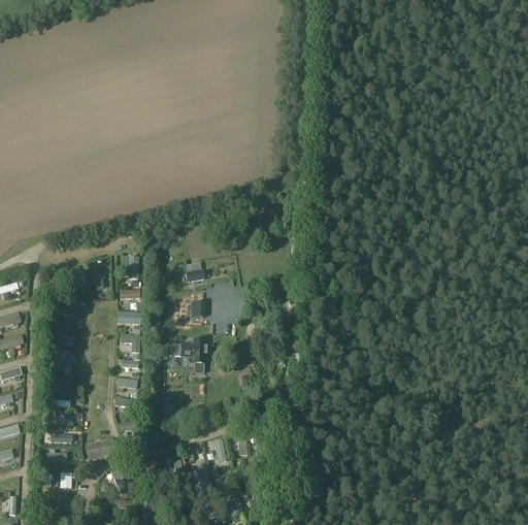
[(128,265),(128,272),(128,277),(138,277),(138,256),(125,256),(125,265),(128,265)]
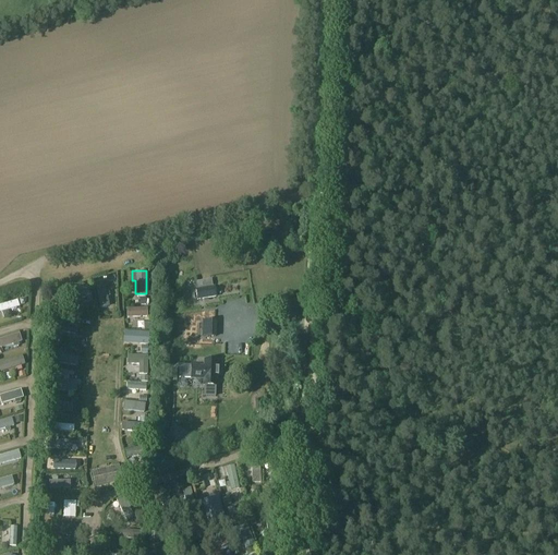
[(197,297),(217,294),(215,284),(213,284),(211,277),(196,279),(197,286),(195,286),(197,297)]
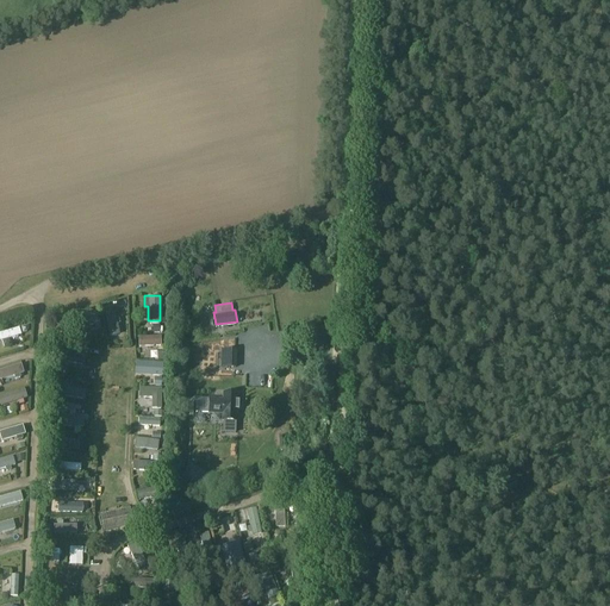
[(113,305),(104,307),(109,332),(118,330),(113,305)]
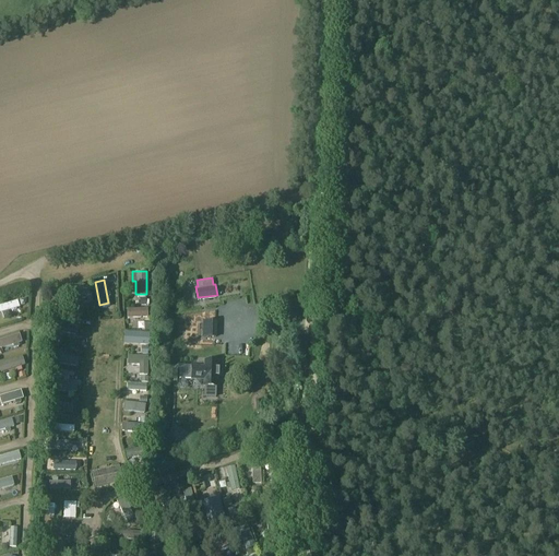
[(88,284),(66,286),(67,296),(90,293),(88,284)]
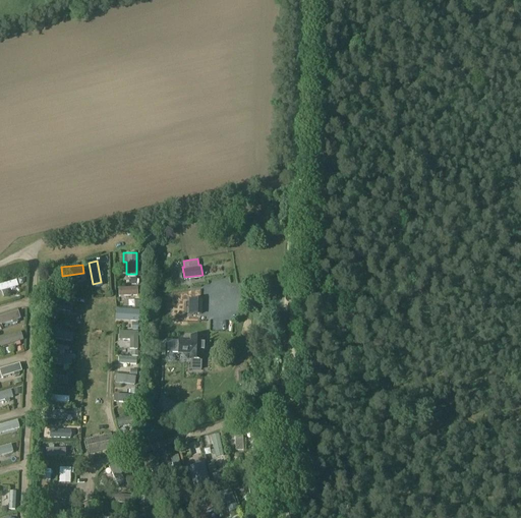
[(0,274),(0,281),(19,277),(17,270),(0,274)]
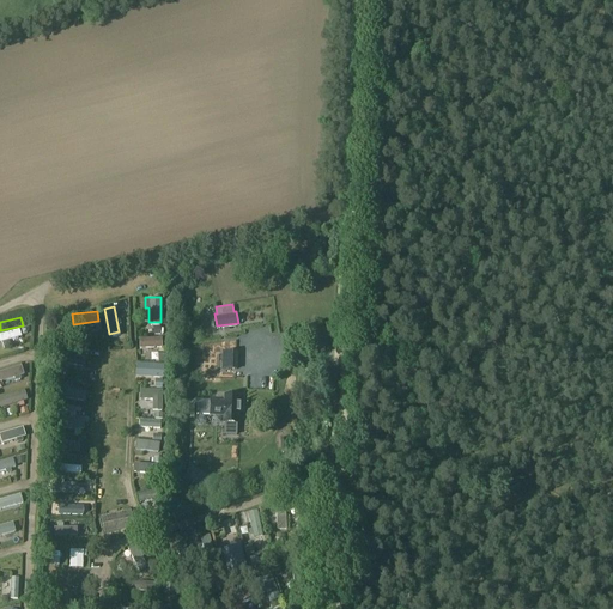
[(18,328),(0,333),(0,340),(20,334),(18,328)]
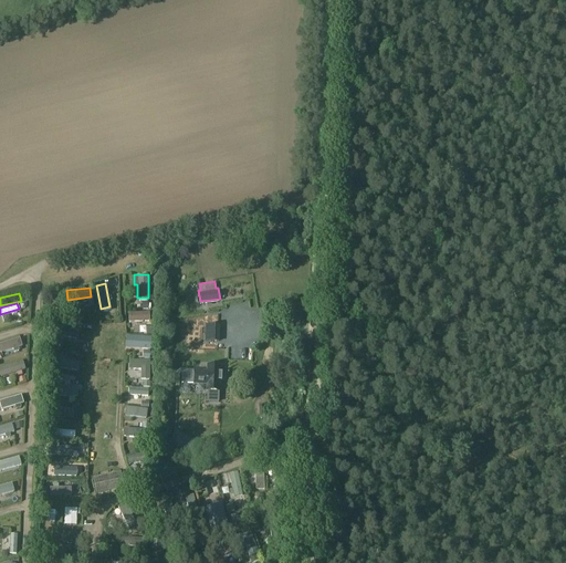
[(149,310),(128,311),(128,319),(149,319),(149,310)]
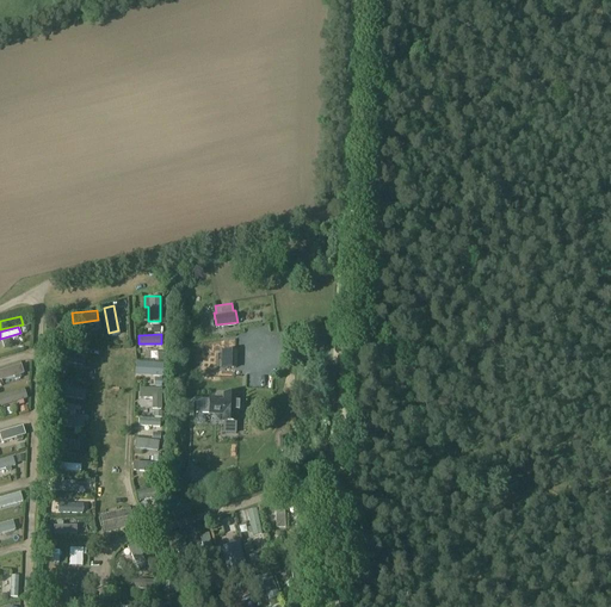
[(236,347),(223,347),(222,365),(235,365),(236,347)]
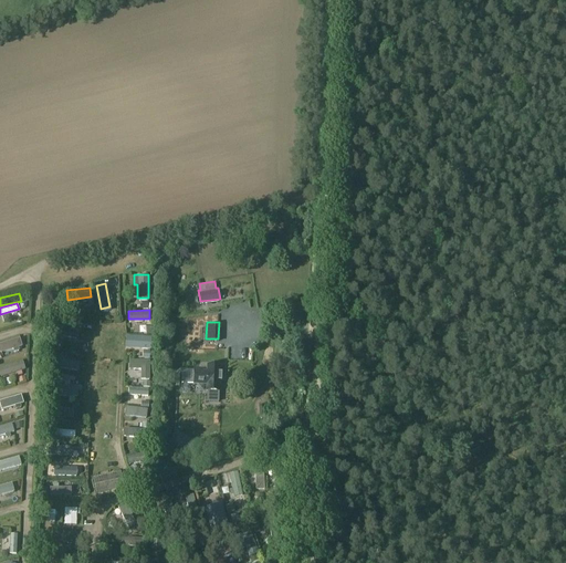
[(56,324),(54,333),(76,337),(79,327),(56,324)]
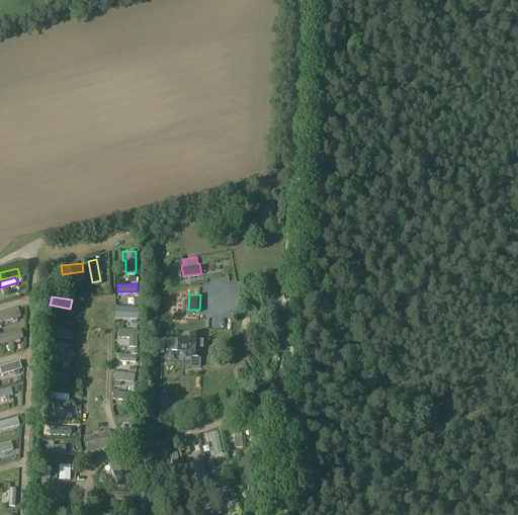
[(116,305),(115,316),(139,317),(139,306),(116,305)]
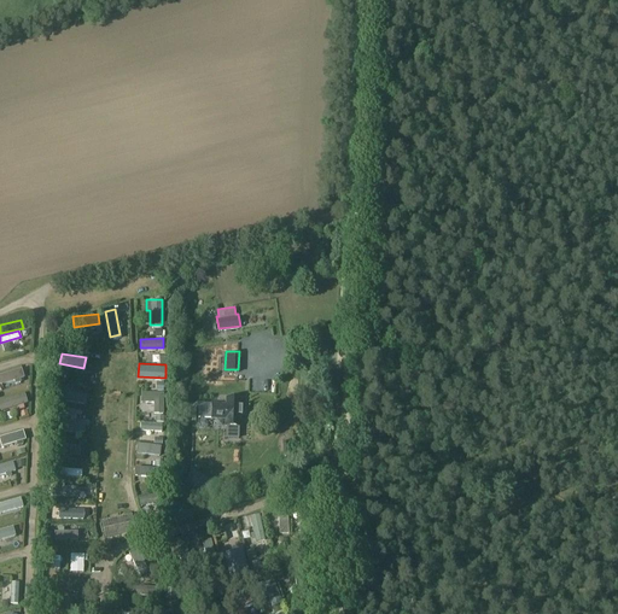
[(21,366),(0,372),(0,381),(23,375),(21,366)]
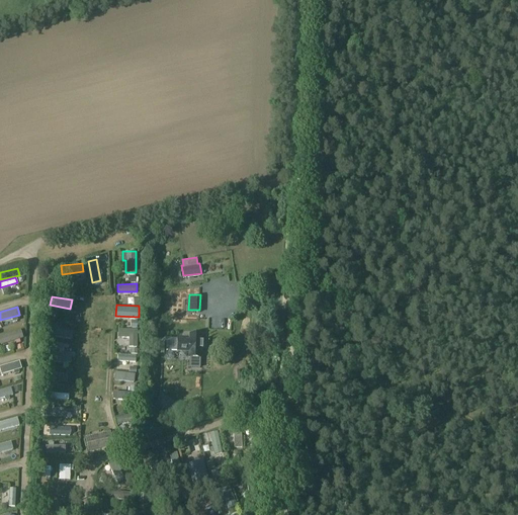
[(52,326),(50,334),(71,337),(72,330),(52,326)]
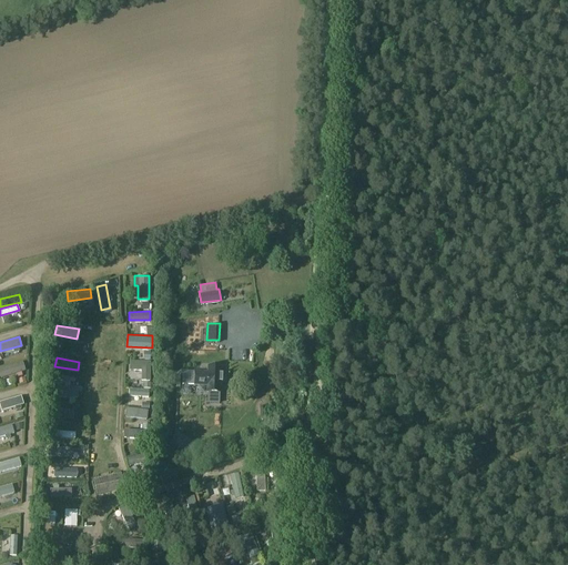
[(22,360),(0,366),(0,375),(0,376),(24,369),(22,360)]
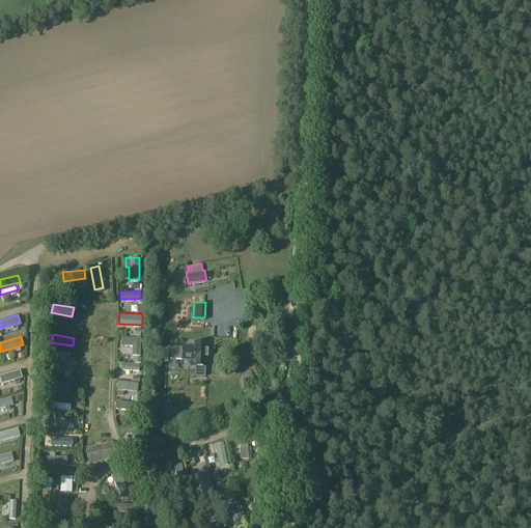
[(140,336),(120,336),(120,344),(132,344),(132,354),(140,354),(140,336)]
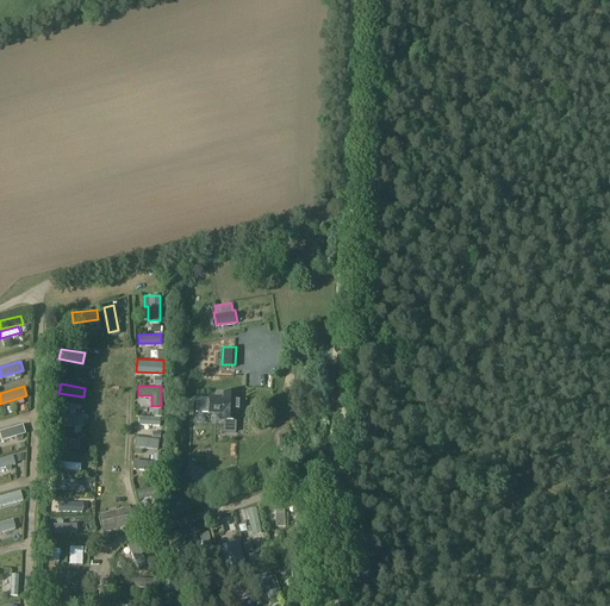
[(199,407),(198,414),(209,416),(209,408),(210,408),(224,408),(224,416),(223,416),(222,430),(235,430),(236,420),(237,416),(237,388),(224,388),(224,395),(210,395),(199,395),(198,407),(199,407)]
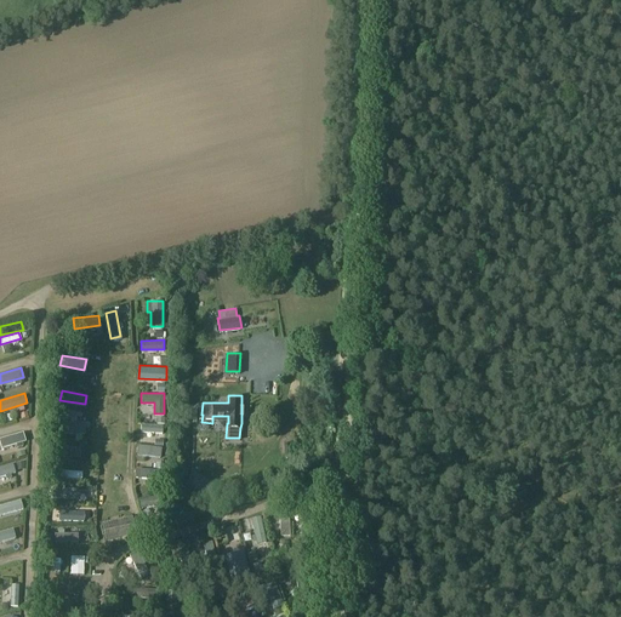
[(78,416),(79,407),(58,404),(57,412),(78,416)]
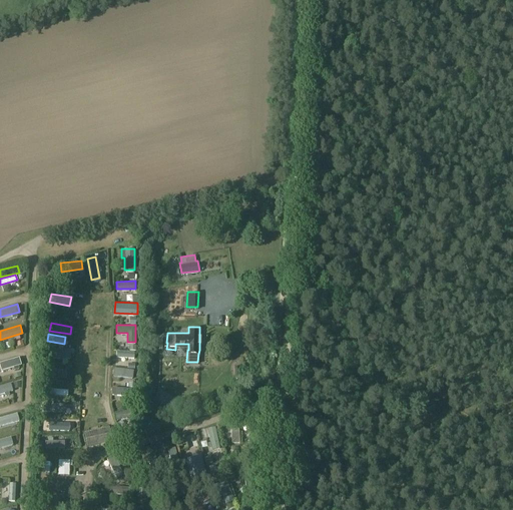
[(70,350),(48,349),(47,357),(69,358),(70,350)]
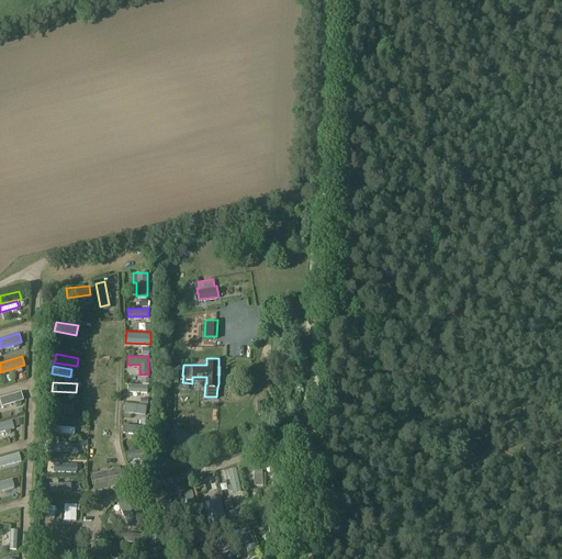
[(20,390),(0,395),(0,403),(0,405),(22,399),(20,390)]
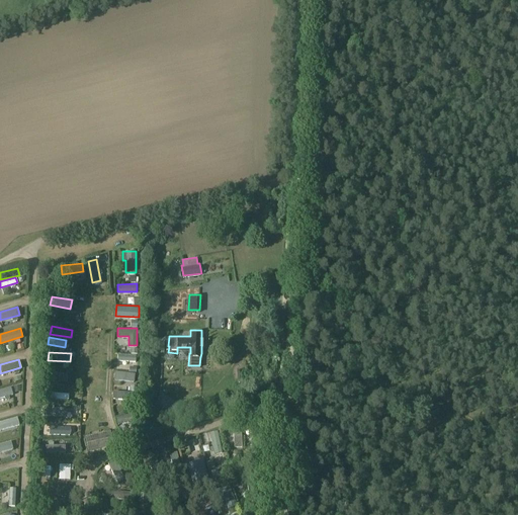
[(114,370),(113,378),(134,380),(135,372),(114,370)]
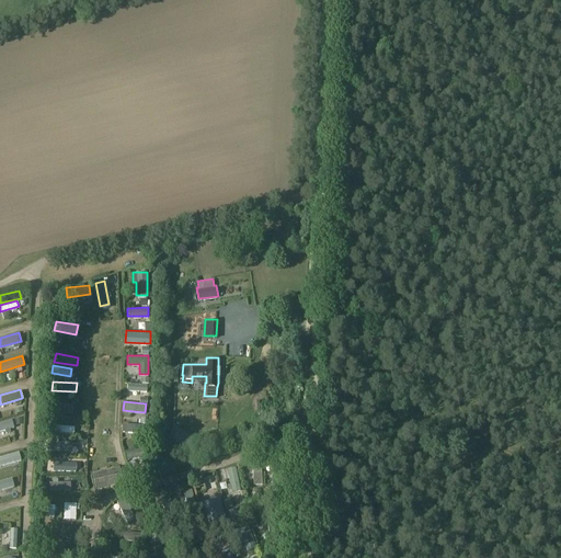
[(50,405),(50,411),(52,411),(71,412),(71,403),(50,402),(50,405)]
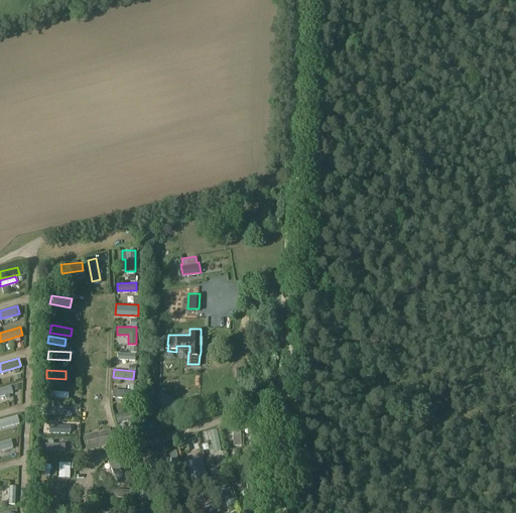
[(0,386),(10,383),(8,377),(0,379),(0,386)]
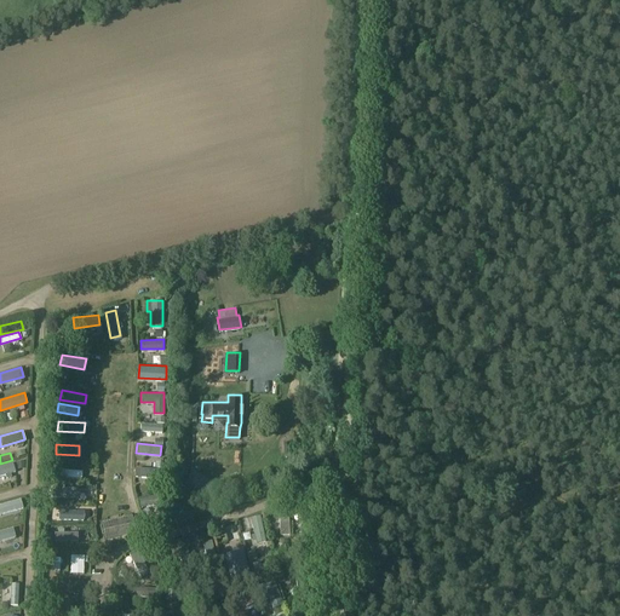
[(12,461),(0,464),(0,475),(15,470),(12,461)]
